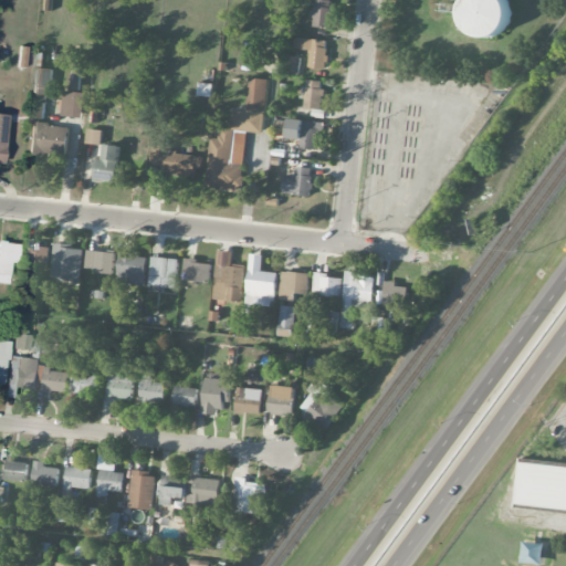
[(314,18),(313,25),(328,28),(332,0),(328,0),(314,0),(312,18),(314,18)]
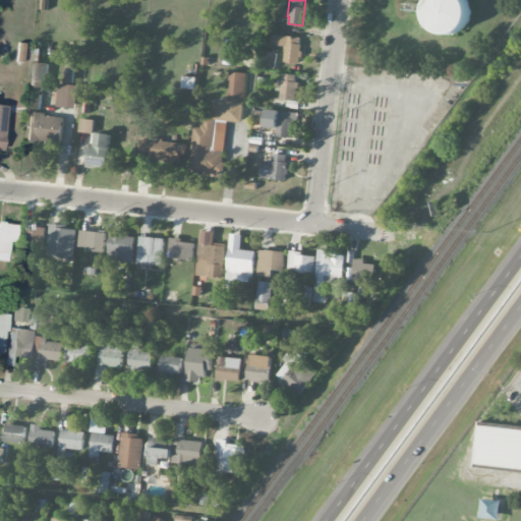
[(428,0),(428,33),(469,33),(468,0),(428,0)]
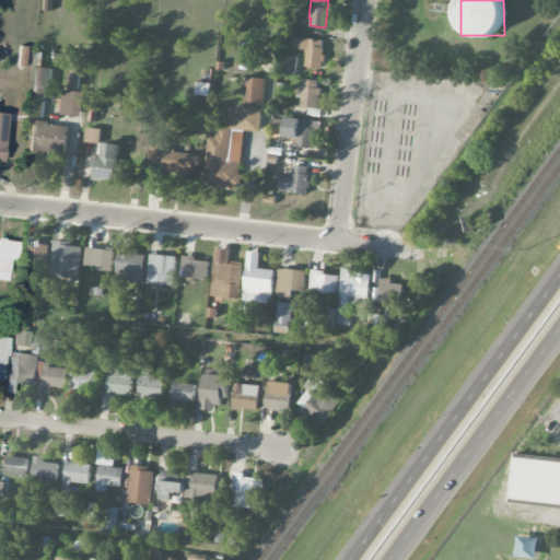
[(323,68),(325,39),(293,38),(292,48),(306,49),(305,68),(323,68)]
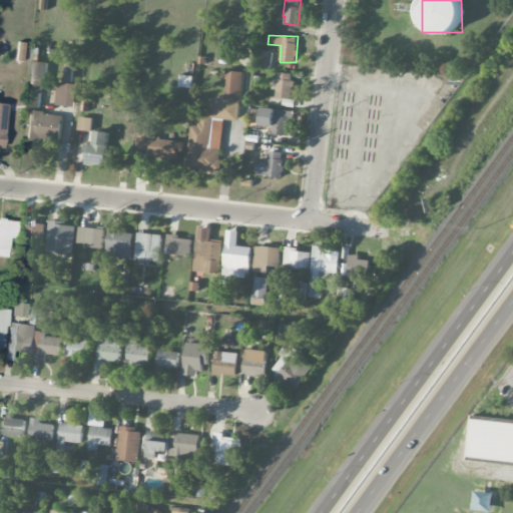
[(273,51),(258,50),(257,66),(271,68),(273,51)]
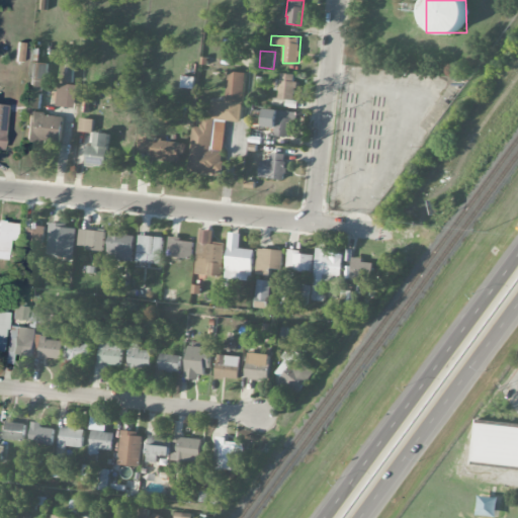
[(42,109),(48,64),(31,62),(29,85),(32,85),(30,108),(42,109)]
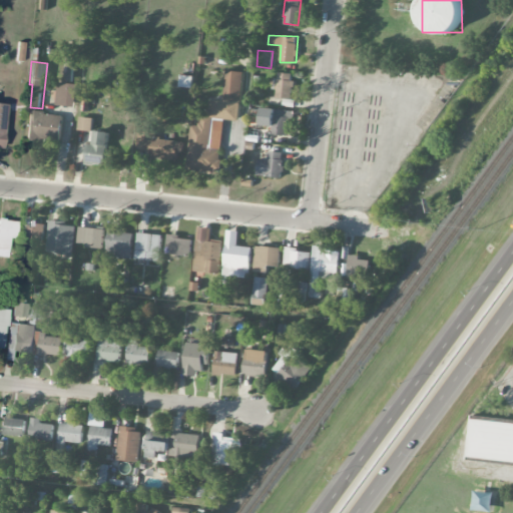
[(187,169),(219,172),(223,120),(238,121),(242,72),(225,71),(223,102),(210,101),(209,117),(200,117),(199,125),(190,125),(187,169)]
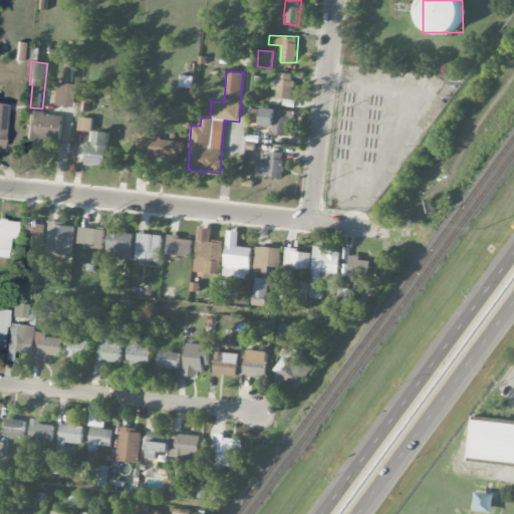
[(293,73),(276,72),(275,98),(292,99),(293,73)]
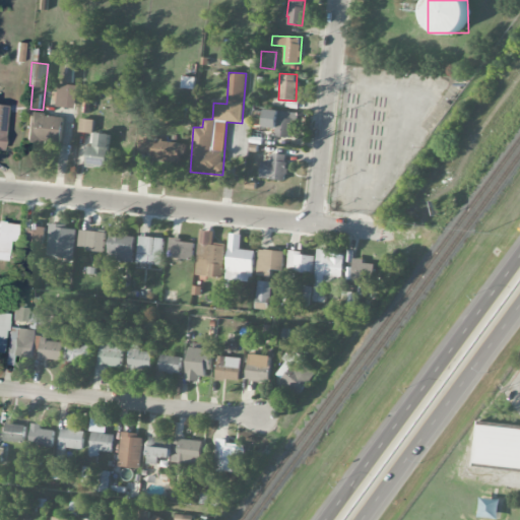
[(75,109),(77,85),(59,83),(57,107),(75,109)]
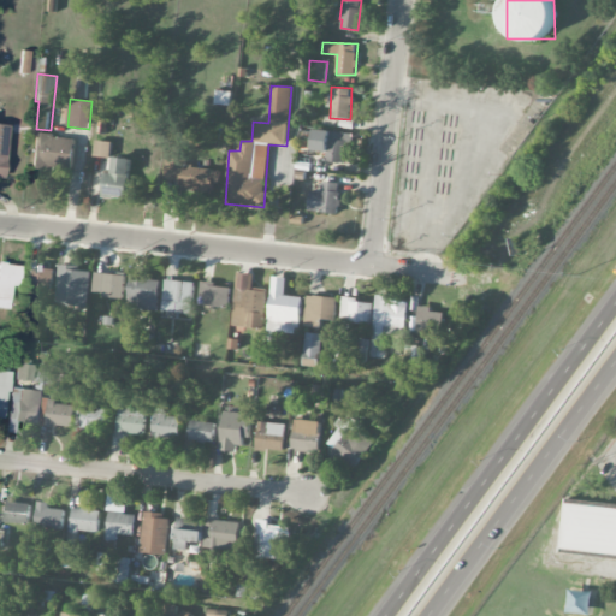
[(348,134),(315,129),(312,149),(327,153),(326,160),(342,164),(348,134)]
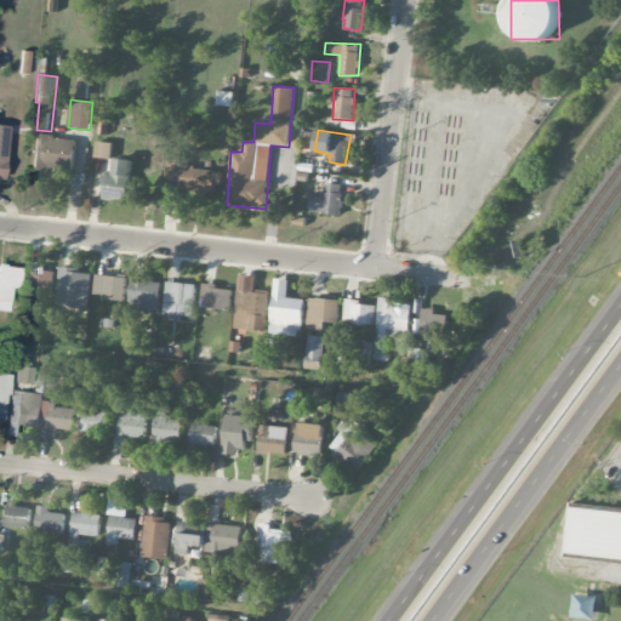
[(77,138),(35,134),(32,167),(73,172),(77,138)]
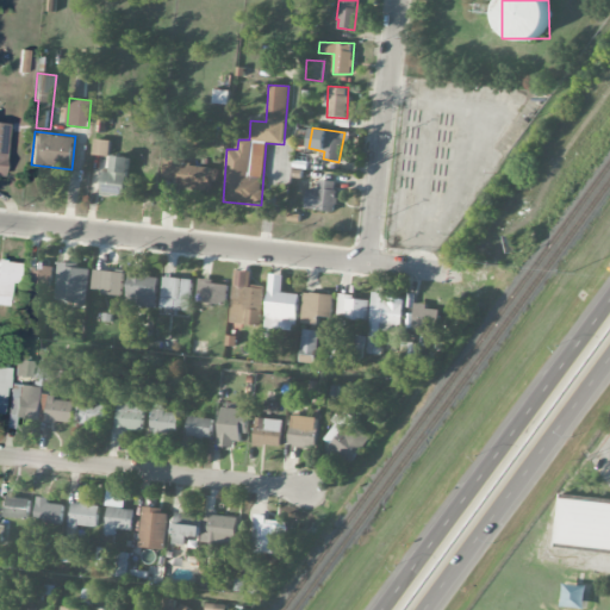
[(93,155),(110,156),(111,141),(94,139),(93,155)]
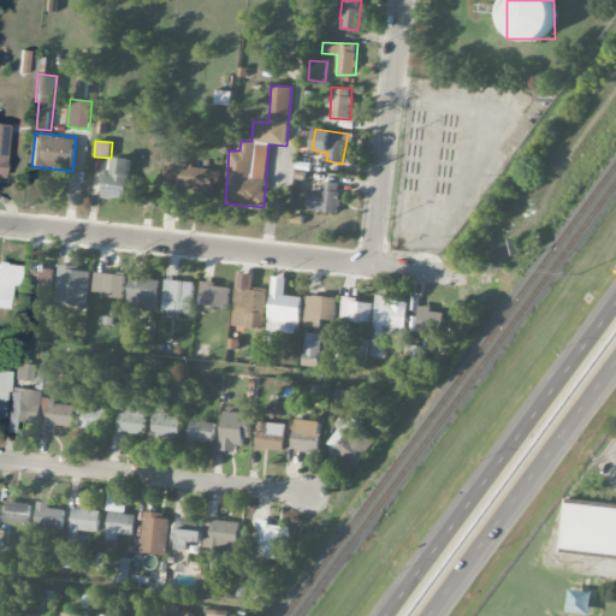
[(130,159),(106,158),(105,197),(128,199),(130,159)]
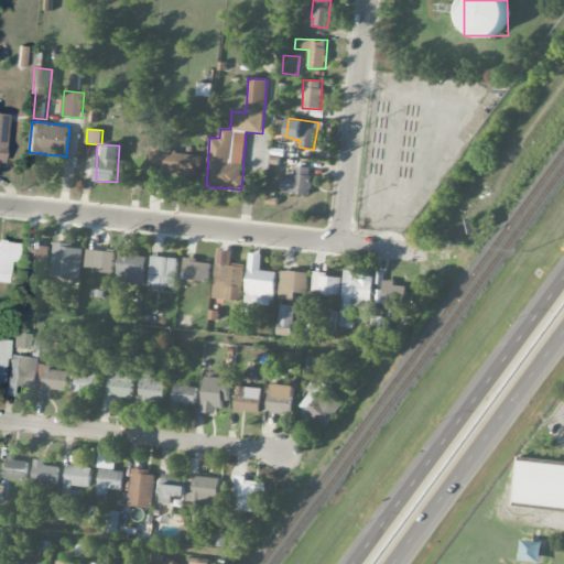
[(311,195),(312,167),(295,166),(295,175),(283,174),(282,194),(311,195)]
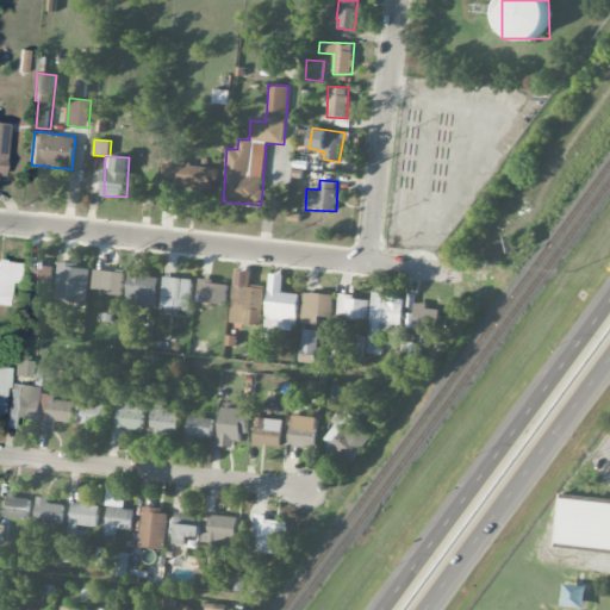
[(19,282),(19,261),(0,260),(0,304),(10,305),(11,281),(19,282)]
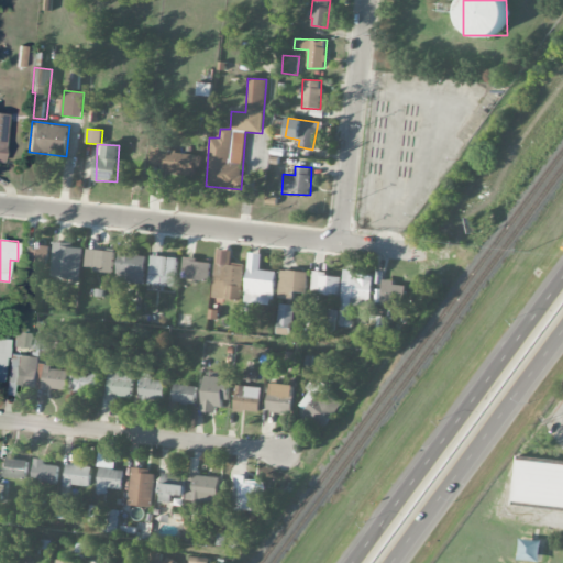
[(85,246),(56,242),(51,276),(80,280),(85,246)]
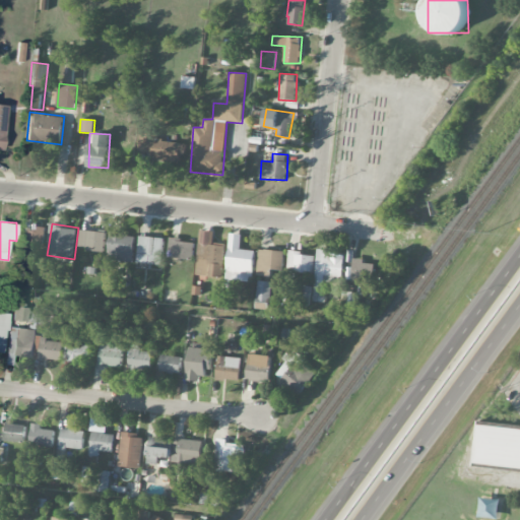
[(46,225),(22,224),(22,243),(46,243),(46,225)]
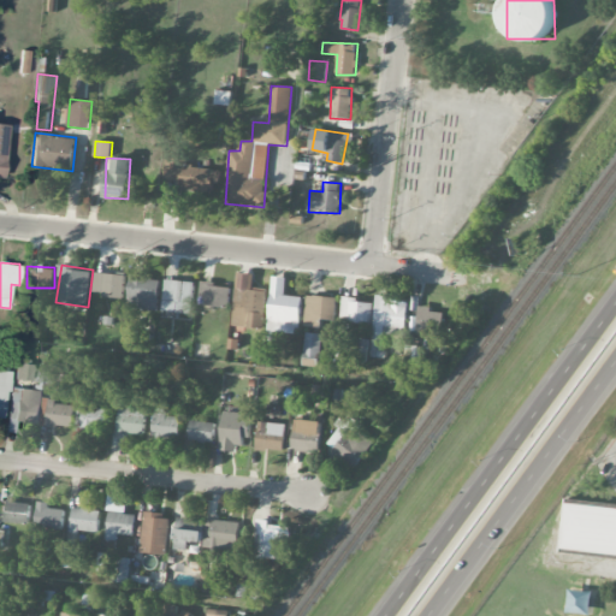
[(94,294),(124,297),(126,276),(96,272),(94,294)]
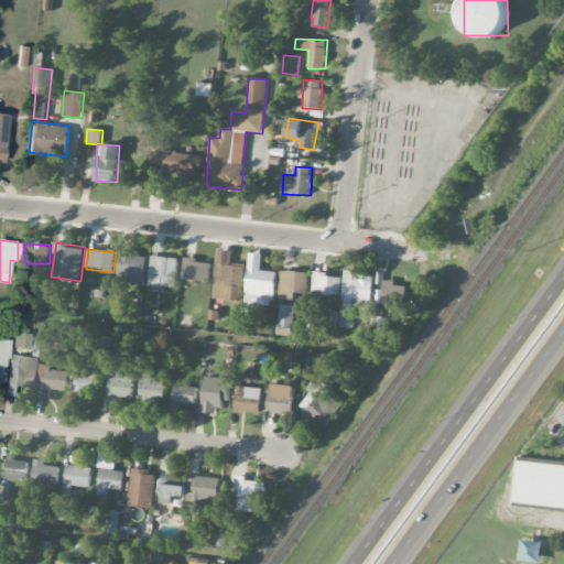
[(232,251),(217,250),(213,299),(240,301),(243,267),(231,266),(232,251)]
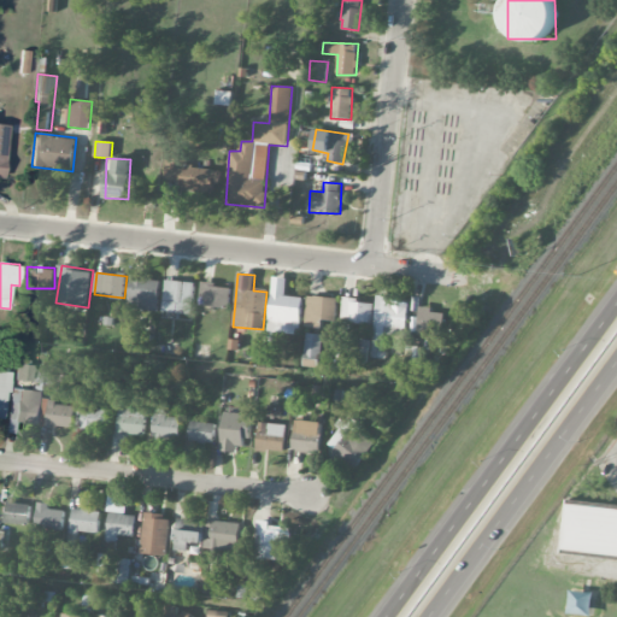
[(162,277),(130,276),(129,309),(159,310),(162,277)]
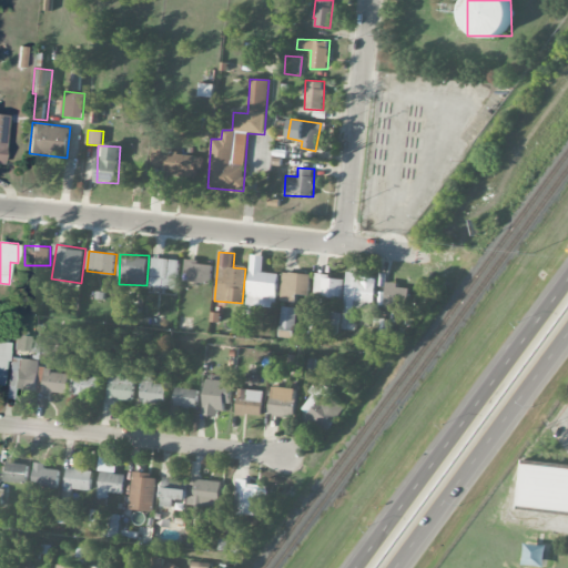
[(277,273),(263,273),(263,256),(251,255),(247,305),(275,306),(277,273)]
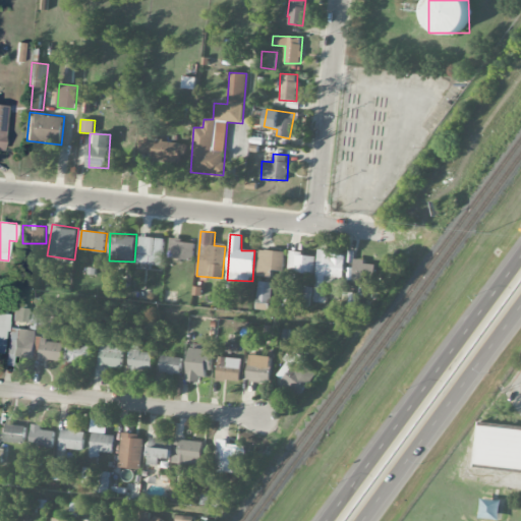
[(138,264),(164,265),(165,238),(139,237),(138,264)]
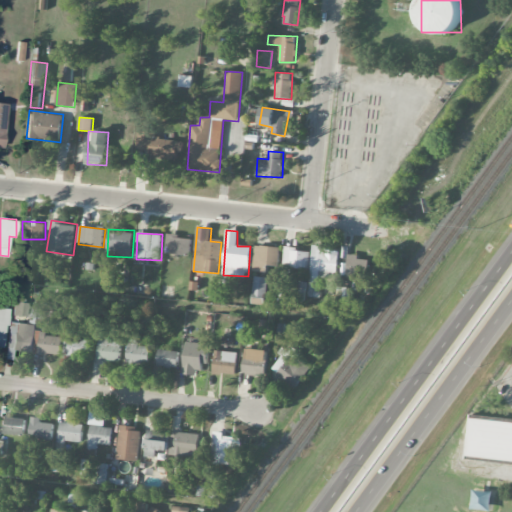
[(192,238),(167,235),(166,253),(190,255),(192,238)]
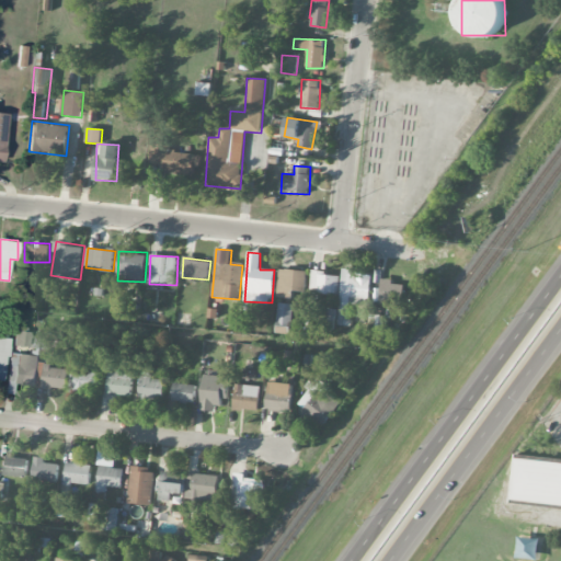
[(304,292),(305,271),(278,270),(276,297),(292,298),(292,290),(304,292)]
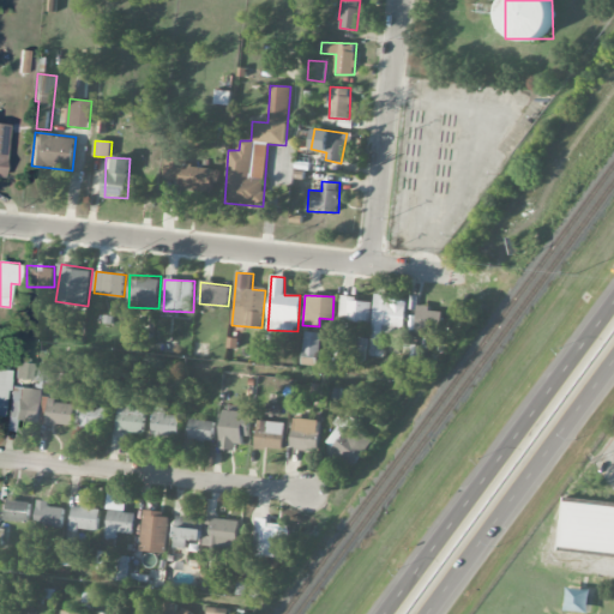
[(369,355),(379,356),(380,332),(403,333),(405,298),(373,295),(369,355)]
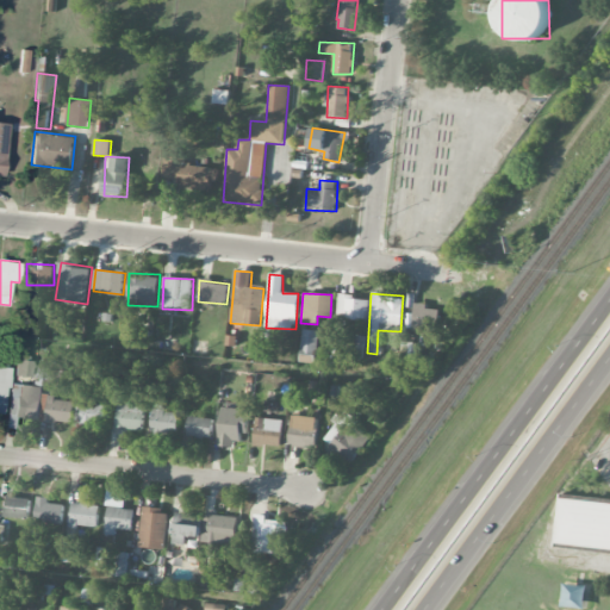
[(335,318),(366,322),(369,299),(338,294),(335,318)]
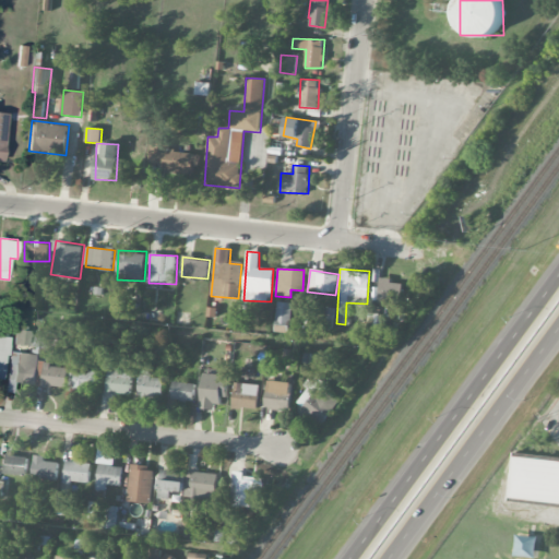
[(402,282),(378,281),(377,301),(401,302),(402,282)]
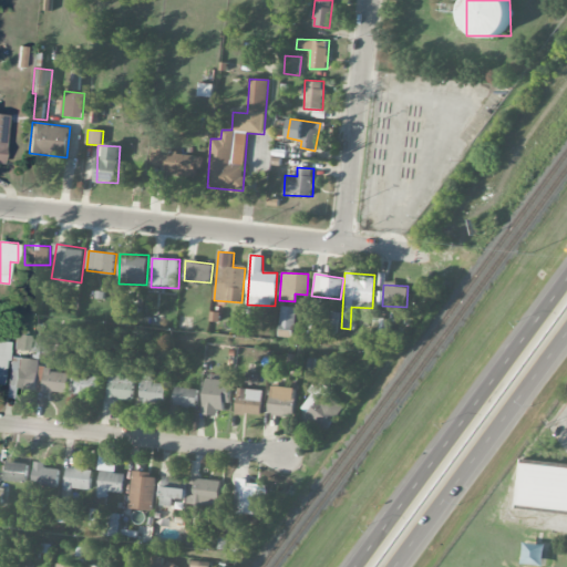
[(295,307),(279,307),(279,337),(294,338),(295,307)]
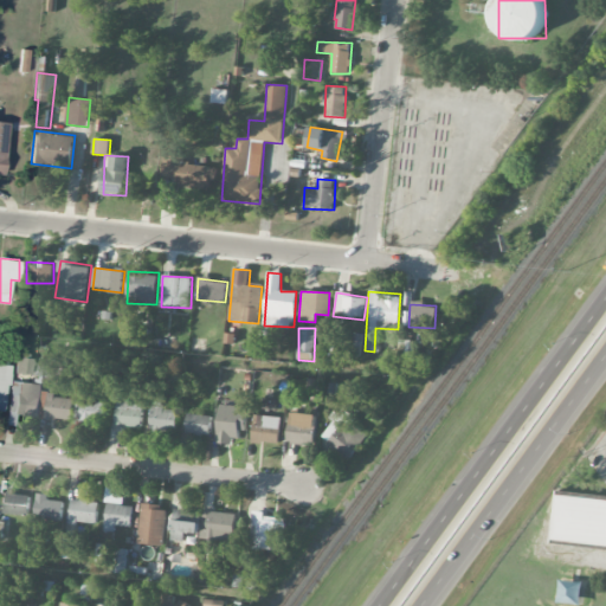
[(347,353),(359,354),(361,334),(348,333),(347,353)]
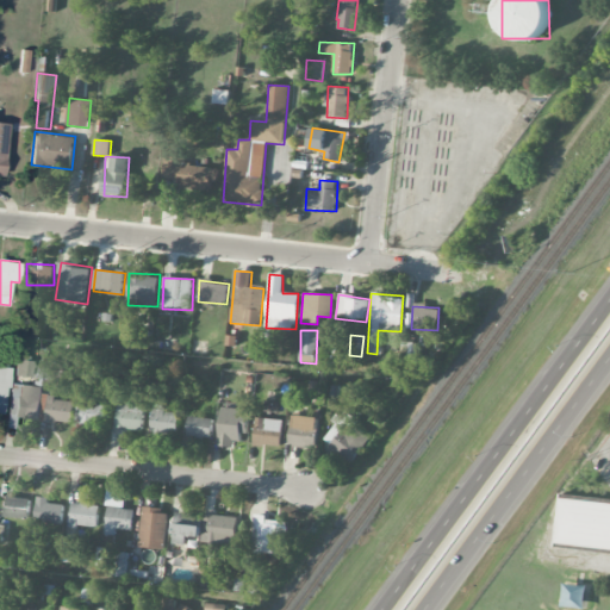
[(43,386),(10,385),(8,416),(42,417),(43,386)]
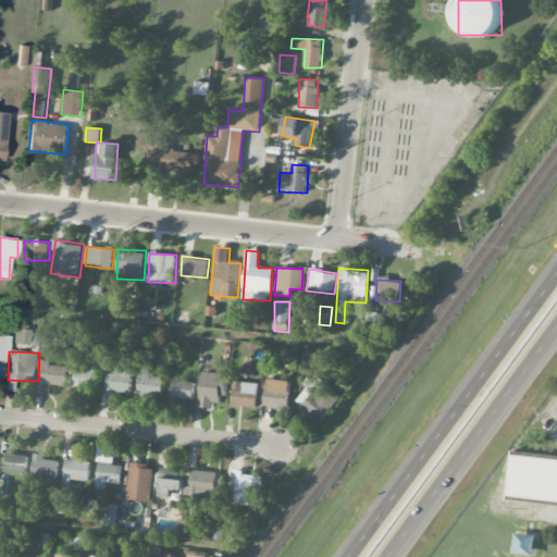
[(132,363),(119,363),(119,358),(109,357),(107,393),(131,394),(132,363)]
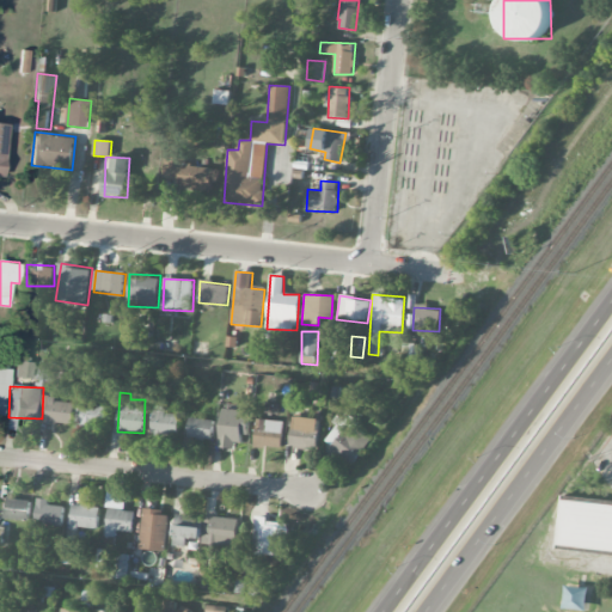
[(77,428),(109,429),(110,407),(97,407),(97,399),(84,398),(84,411),(78,410),(77,428)]
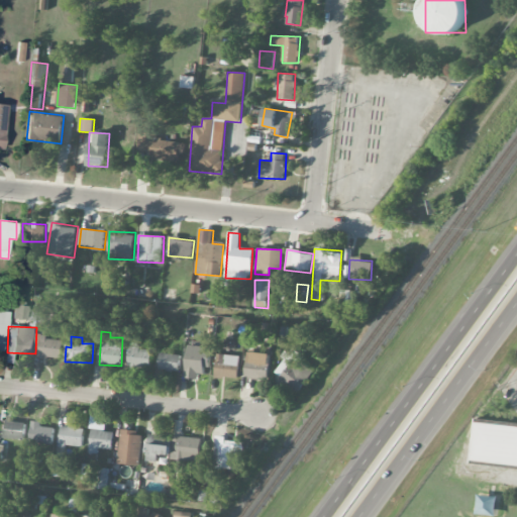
[(64,338),(41,337),(40,357),(63,358),(64,338)]
